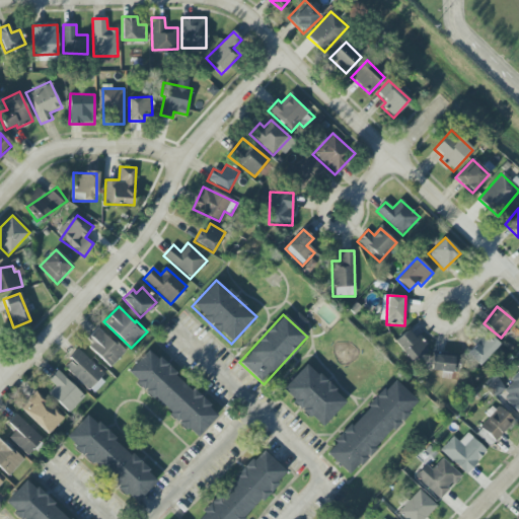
[(110,367),(125,352),(98,326),(84,342),(110,367)]
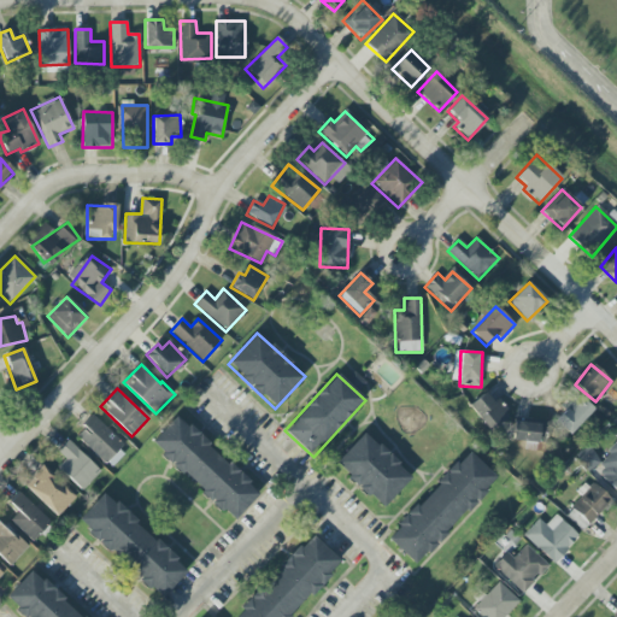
[(507,410),(498,399),(493,403),(483,392),(468,406),(487,428),(507,410)]
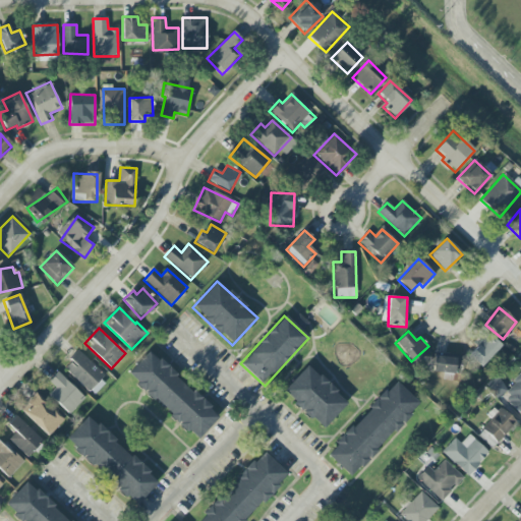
[(467,355),(480,367),(501,346),(487,334),(467,355)]
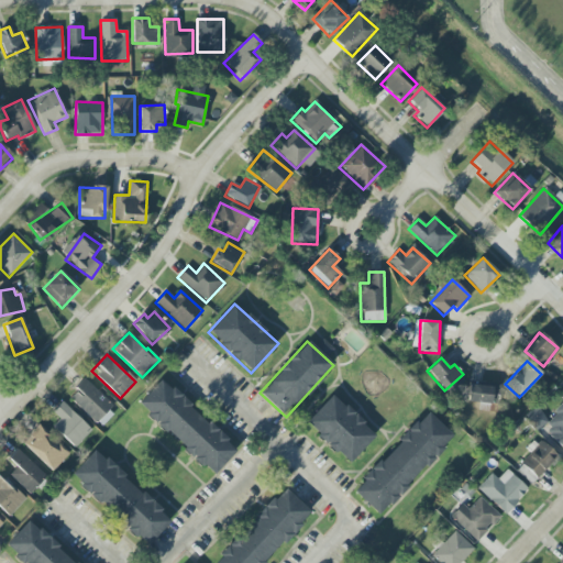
[(213,475),(236,450),(161,379),(136,405),(213,475)]
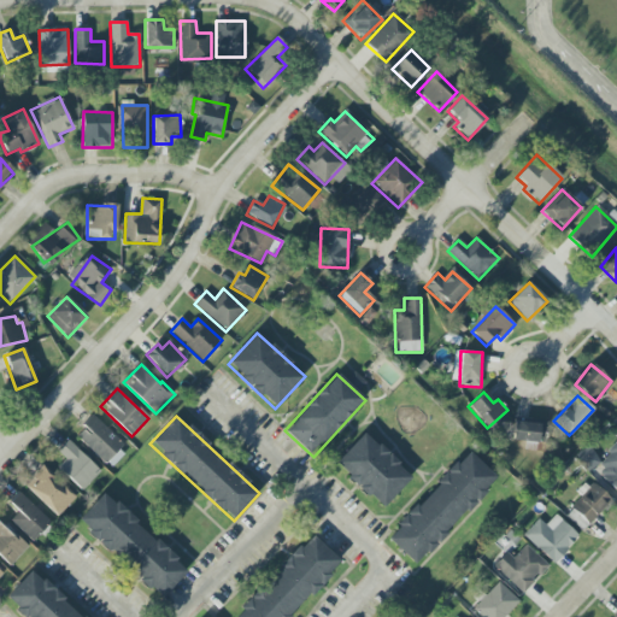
[(75,435),(111,469),(128,450),(93,417),(75,435)]
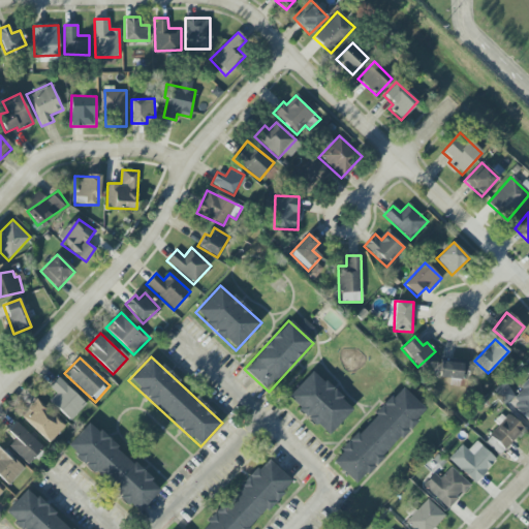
[(462,379),(463,363),(440,362),(439,378),(462,379)]
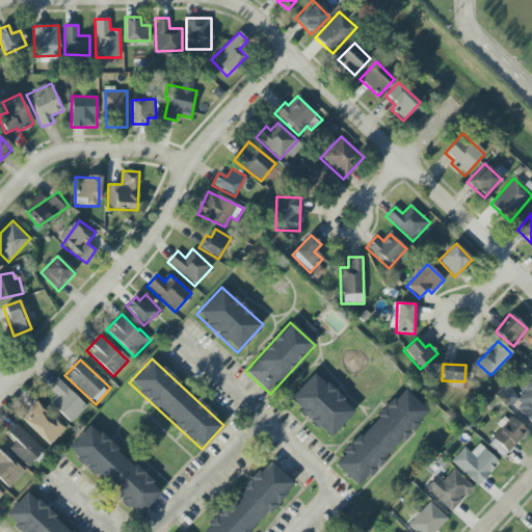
[(288,400),(329,439),(355,411),(314,373),(288,400)]
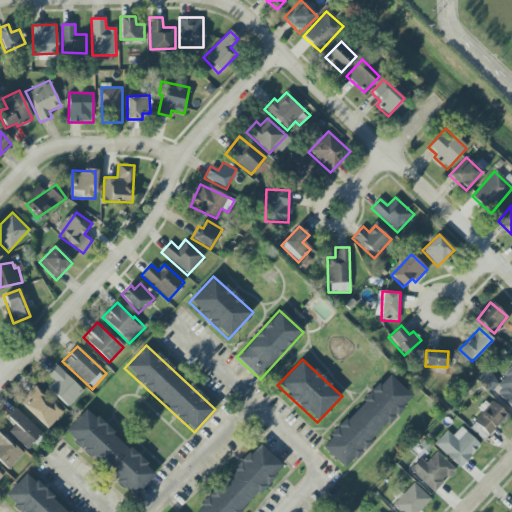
[(47,375),(54,381),(47,388),(68,407),(83,391),(56,366),(47,375)]
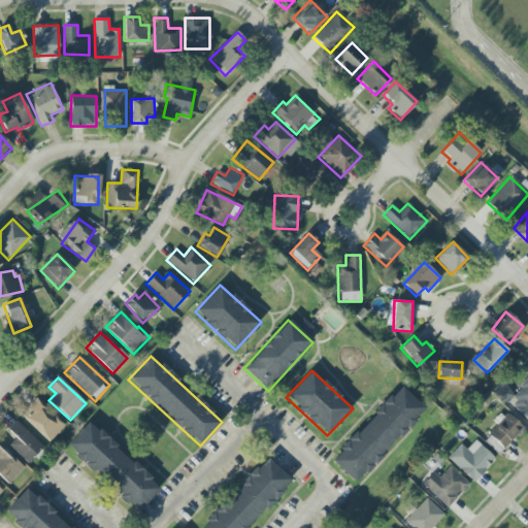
[(527,421),(527,381),(508,403),(527,421)]
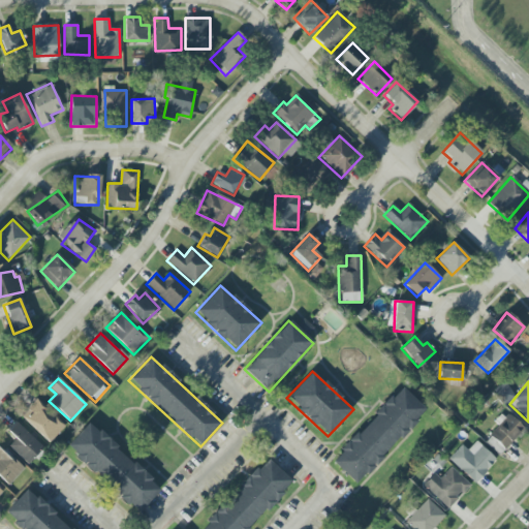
[(515,397),(505,382),(494,391),(503,405),(515,397)]
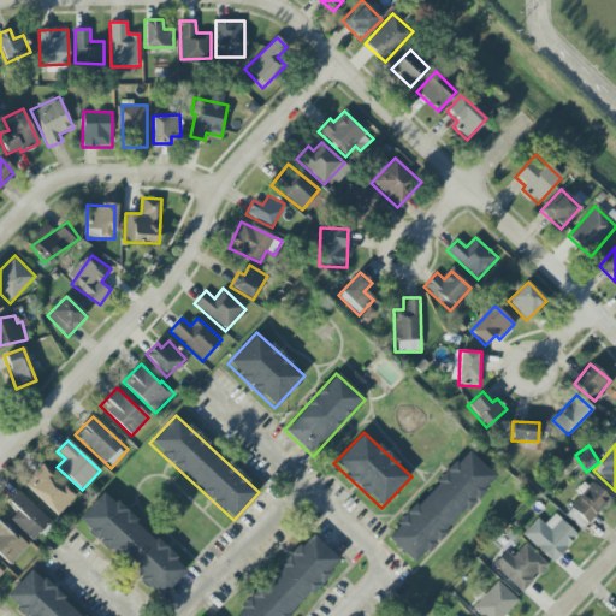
[(386,538),(415,564),(496,477),(466,450),(386,538)]
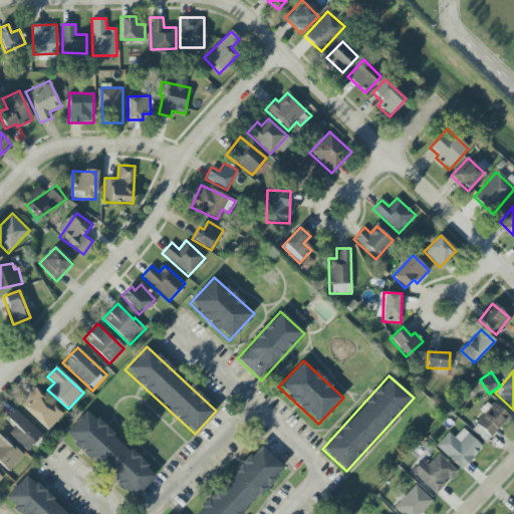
[(63,416),(37,388),(21,403),(47,431),(63,416)]
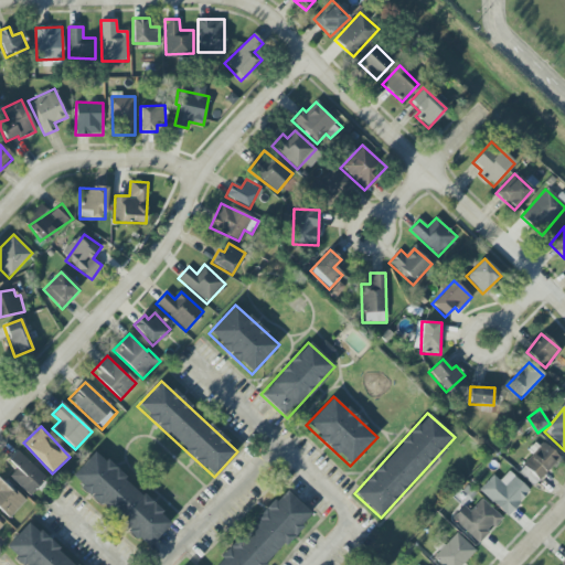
[(534,487),(561,458),(543,443),(518,471),(534,487)]
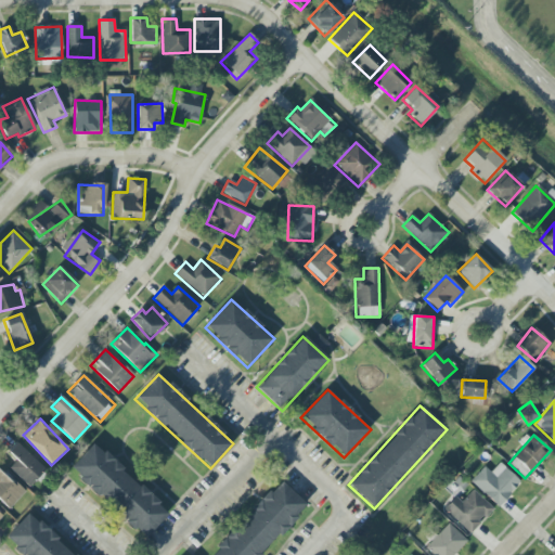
[(10,468),(29,487),(46,470),(17,443),(8,452),(16,461),(10,468)]
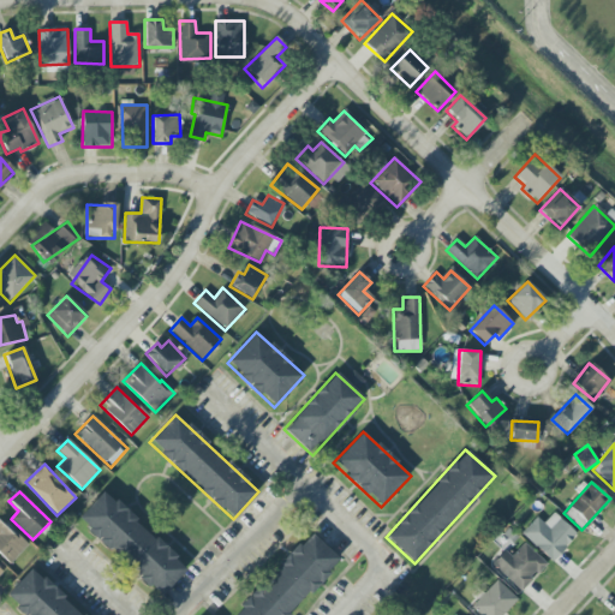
[(161,597),(187,567),(102,491),(77,521),(161,597)]
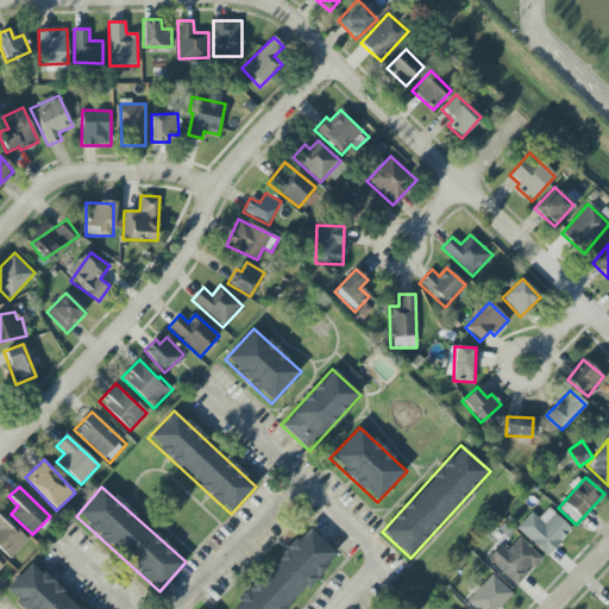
[(539,519),(532,513),(516,528),(546,557),(571,529),(548,508),(539,519)]
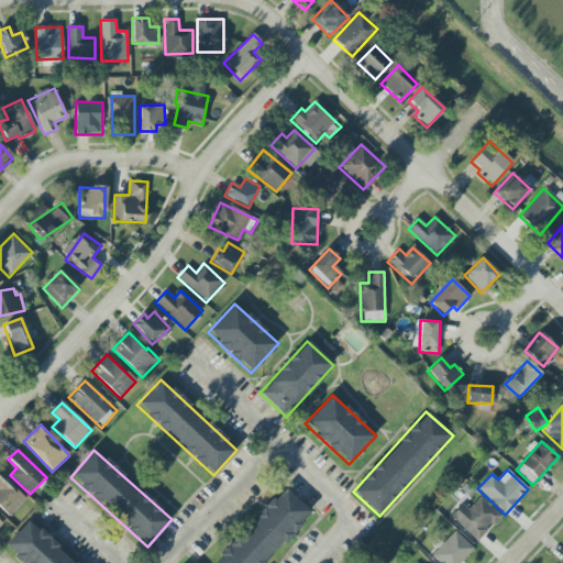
[(0,506),(10,516),(24,499),(0,477),(0,506)]
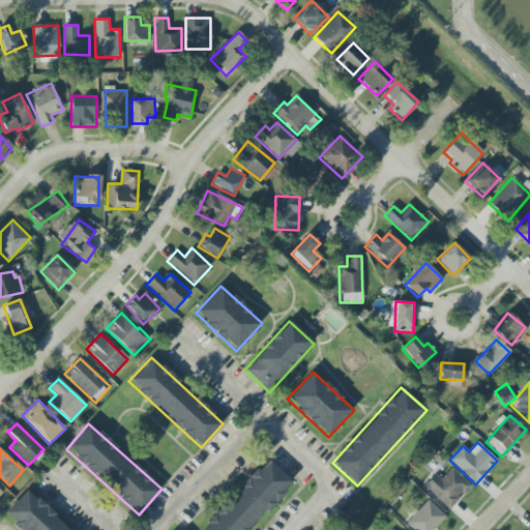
[(248,529),(292,481),(265,459),(202,529),(248,529)]
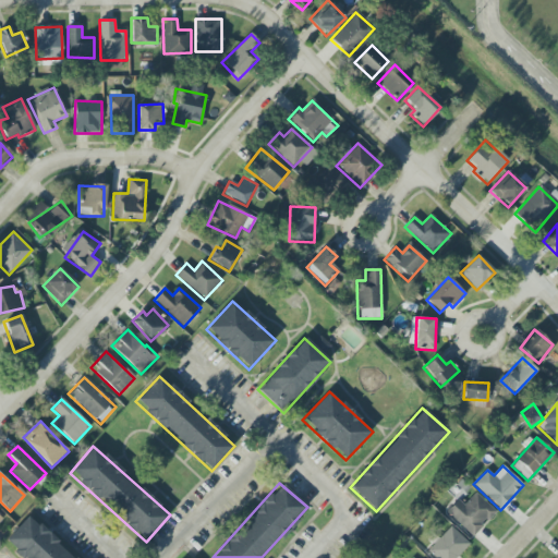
[(464,505),(458,499),(446,512),(473,536),(496,512),(475,493),(464,505)]
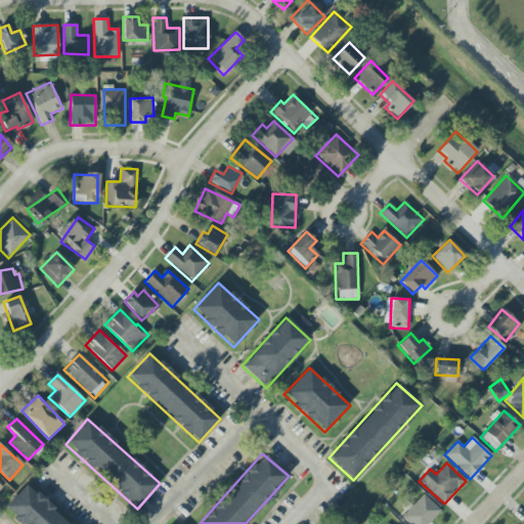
[(20,523),(69,523),(27,484),(4,509),(20,523)]
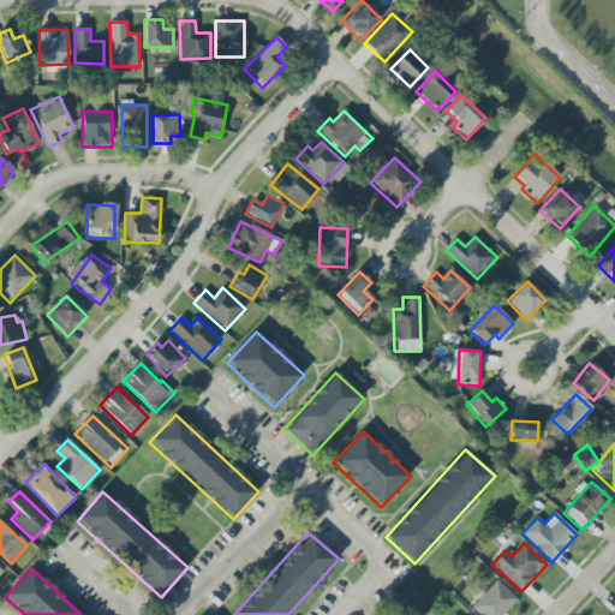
[(479,614),(502,614),(518,599),(496,580),(471,607),(479,614)]
